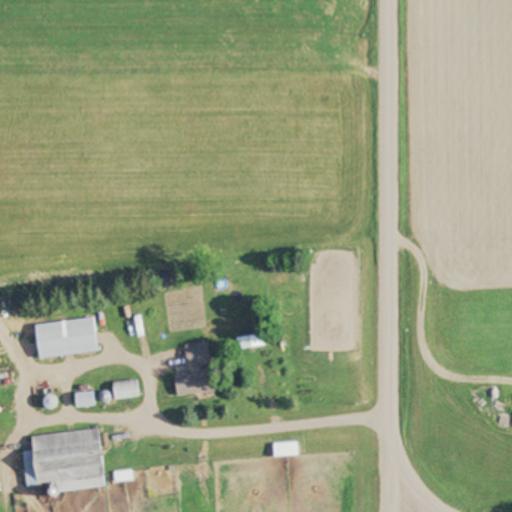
[(97,352),(94,317),(34,323),(38,358),(97,352)]
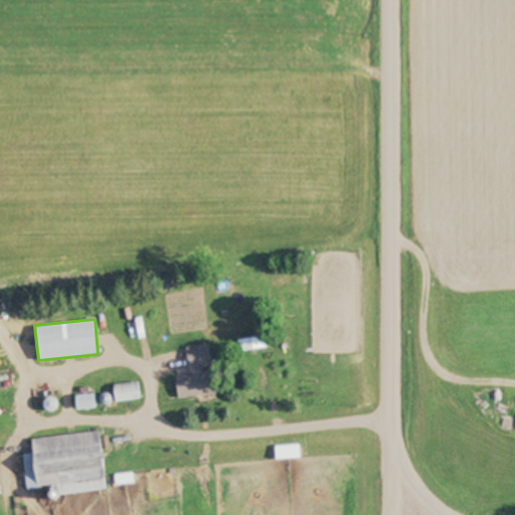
[(268,347),(267,335),(237,338),(238,350),(268,347)]
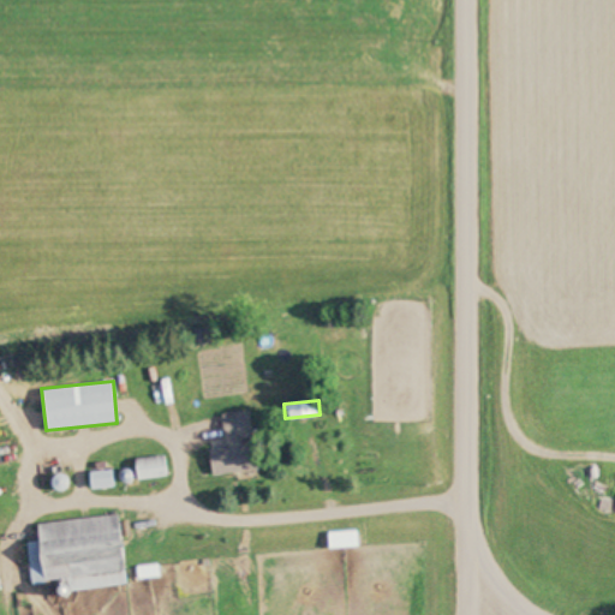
[(222,415),(226,446),(209,448),(212,475),(257,469),(250,410),(222,415)]
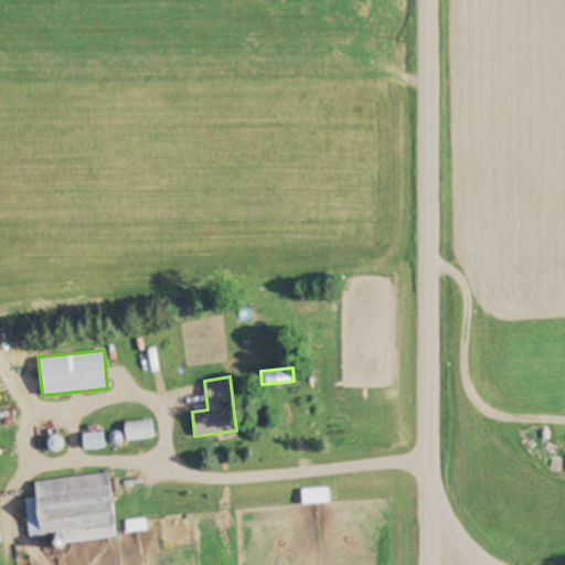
[(124,422),(125,440),(152,439),(151,419),(124,422)]
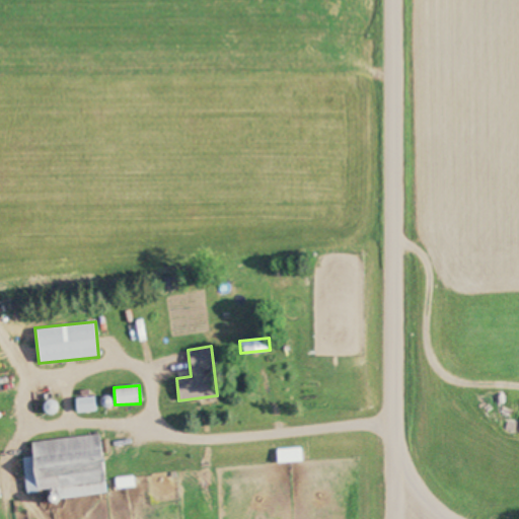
[(77,413),(95,412),(94,397),(76,398),(77,413)]
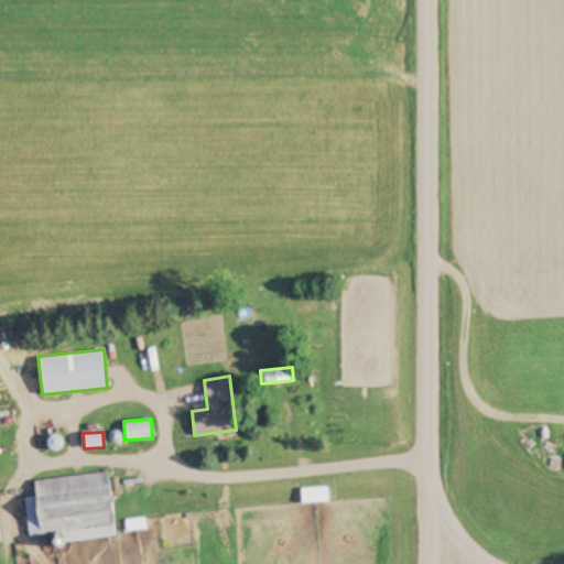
[(25,497),(29,535),(62,532),(63,542),(115,538),(109,473),(34,479),(35,497),(25,497)]
